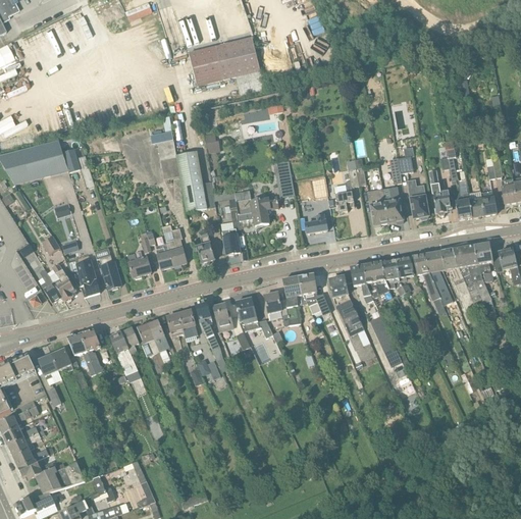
[(0,35),(5,32),(1,22),(6,20),(7,16),(15,12),(17,8),(13,0),(0,0),(0,35)]
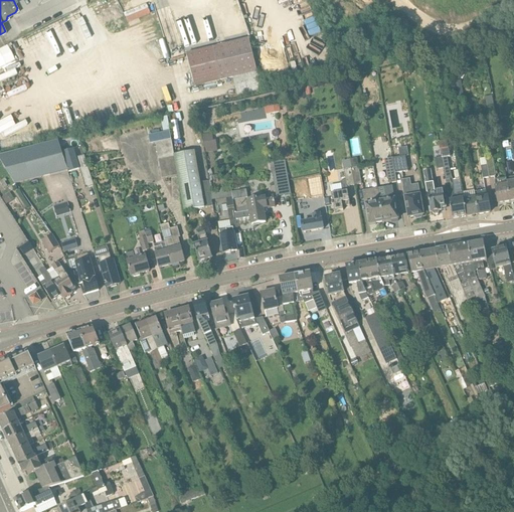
[(118,1),(121,9),(126,7),(123,0),(106,0),(93,6),(96,12),(118,1)]
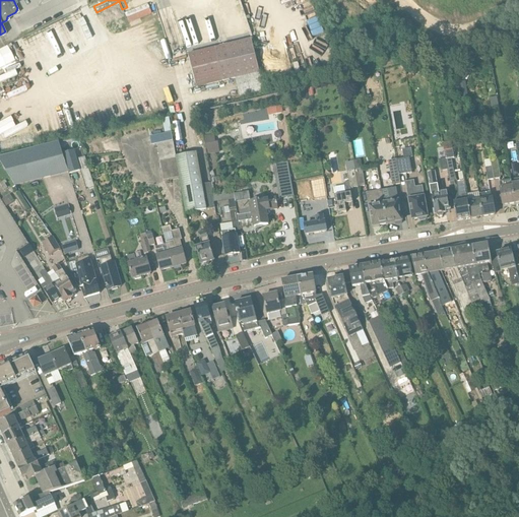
[(149,2),(127,9),(130,20),(152,12),(149,2)]
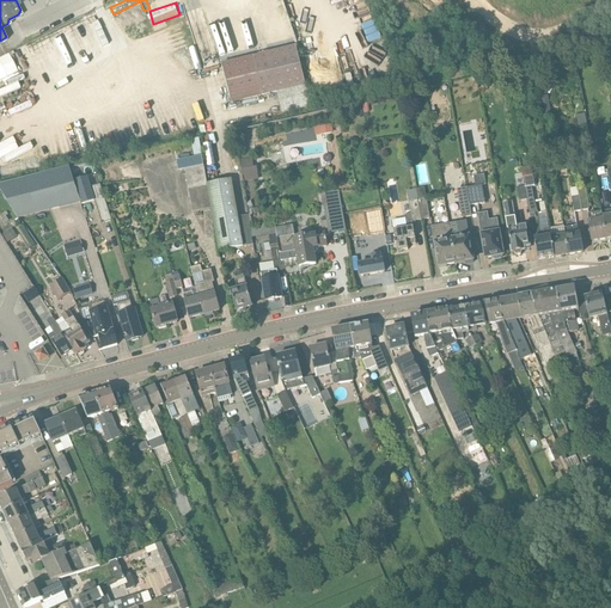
[(275,88),(305,81),(295,43),(220,62),(230,100),(275,88)]
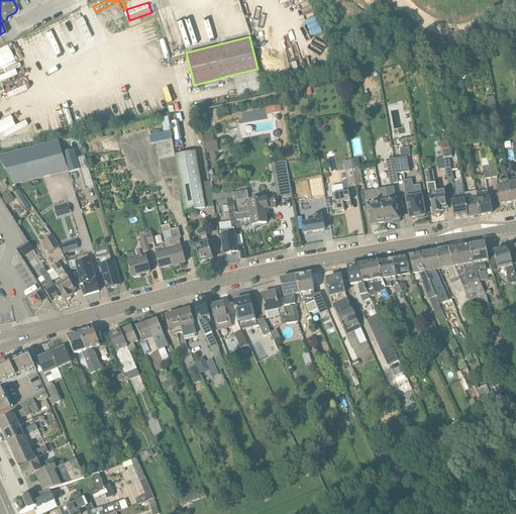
[(178,174),(174,152),(168,115),(161,116),(163,130),(148,133),(149,143),(156,142),(162,177),(178,174)]
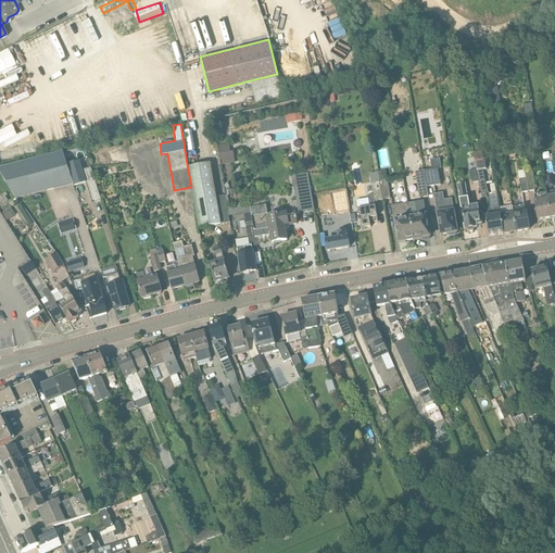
[(234,161),(231,150),(228,150),(227,141),(217,143),(219,158),(221,158),(222,163),(234,161)]
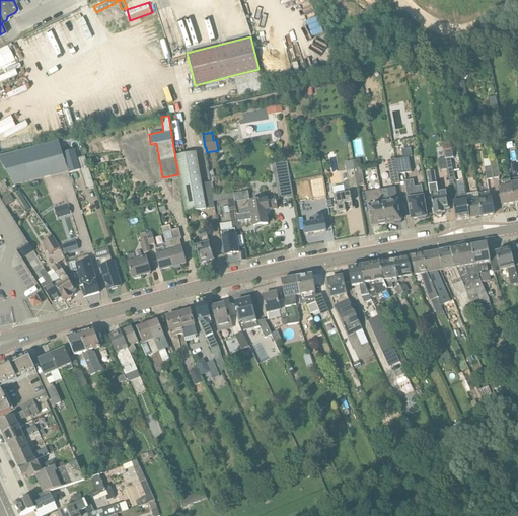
[(446,166),(452,166),(450,156),(452,156),(450,138),(441,139),(444,155),(444,157),(445,157),(446,166)]
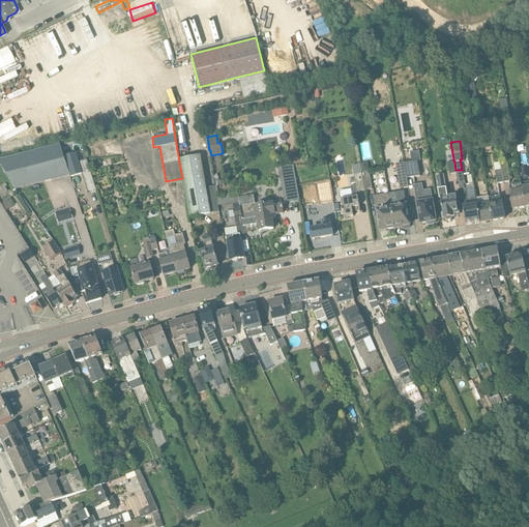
[(0,164),(13,186),(68,173),(59,142),(0,156),(0,164)]
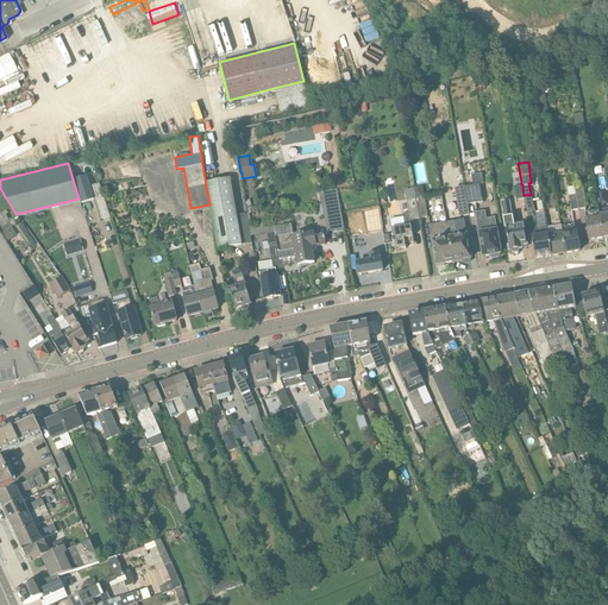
[(95,169),(94,169),(86,171),(100,220),(111,216),(95,169)]
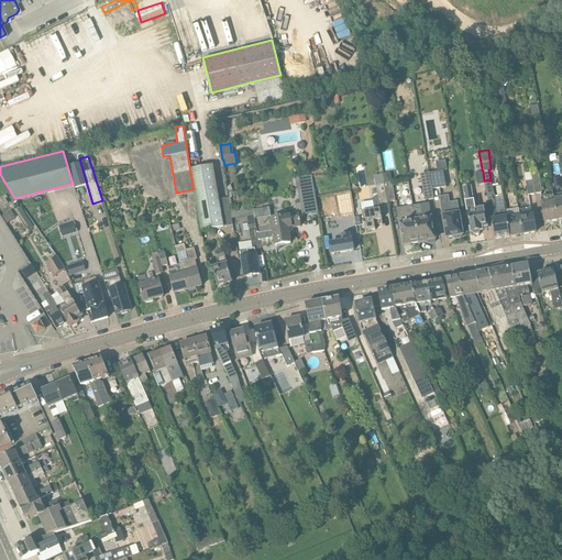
[(79,161),(68,164),(74,186),(86,183),(79,161)]
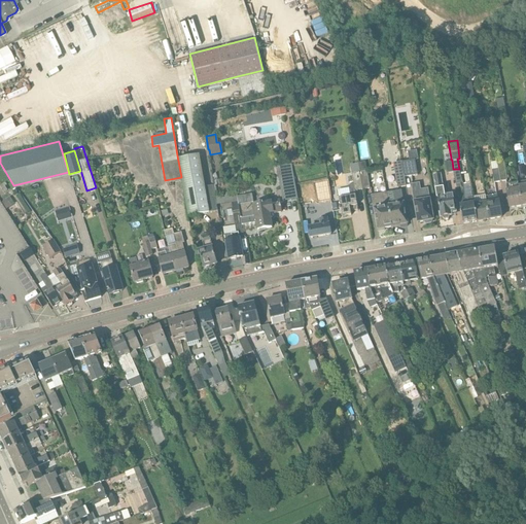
[(177,155),(181,177),(187,214),(209,210),(199,152),(177,155)]
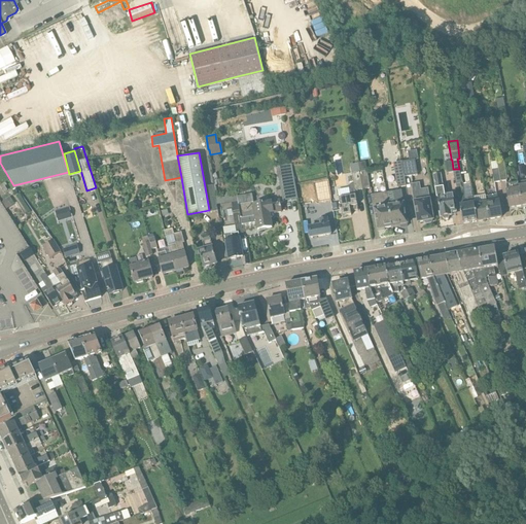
[(404,174),(404,175),(417,172),(414,158),(401,160),(404,174)]
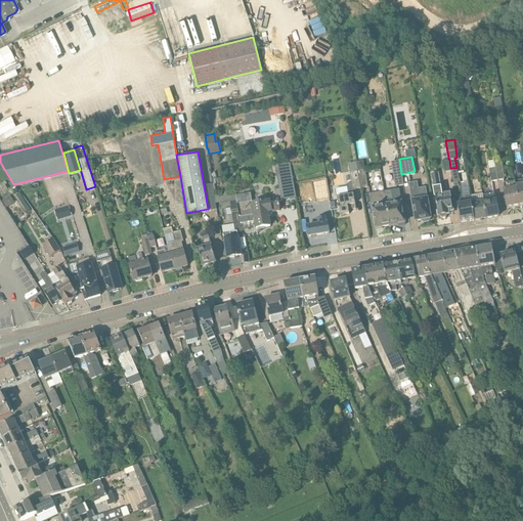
[(441,158),(443,170),(450,168),(449,159),(448,159),(448,157),(441,158)]
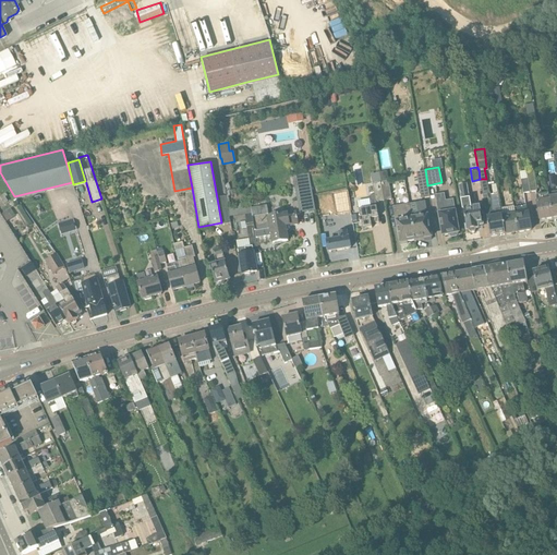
[(527,177),(529,190),(536,189),(532,167),(525,168),(527,177)]
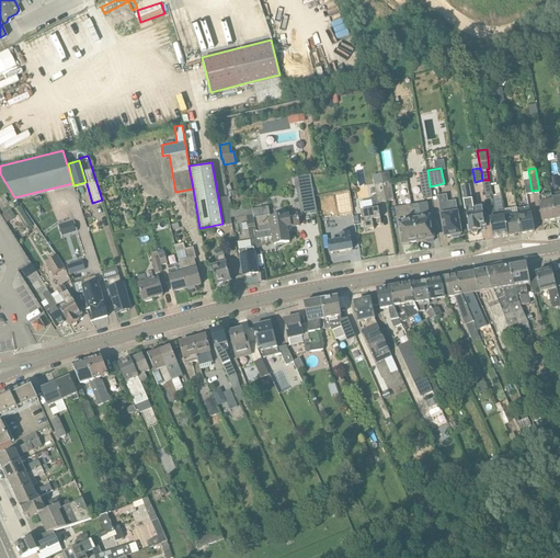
[(362,218),(361,218),(361,221),(362,221),(363,228),(373,227),(372,223),(380,221),(378,211),(377,200),(385,198),(381,180),(380,171),(372,172),(376,194),(369,195),(372,206),(361,209),(362,218)]
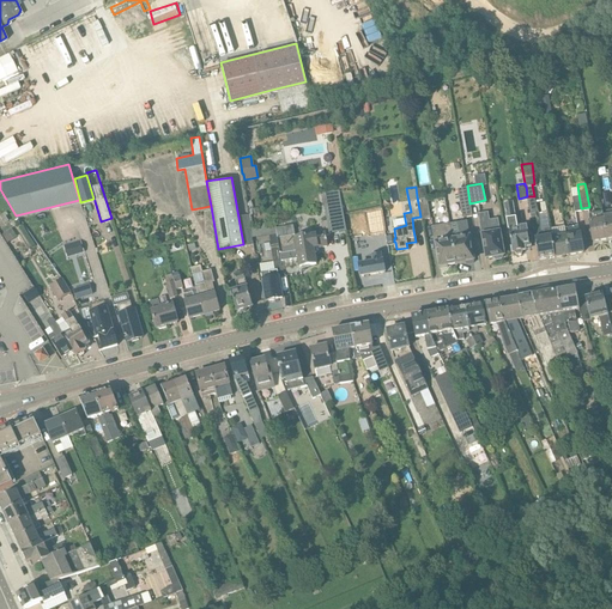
[(339,188),(321,192),(327,231),(345,229),(339,188)]
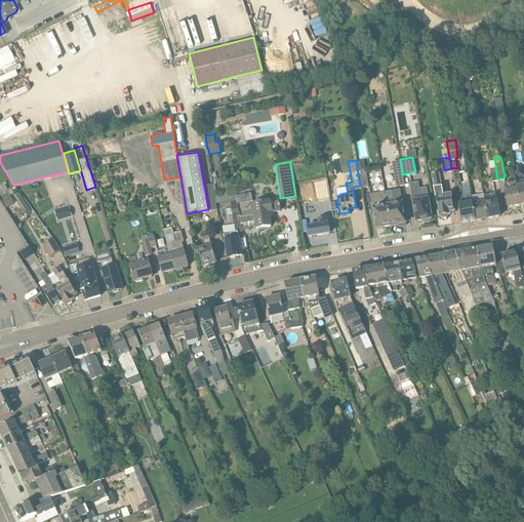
[(491,179),(497,178),(495,166),(489,167),(491,179)]
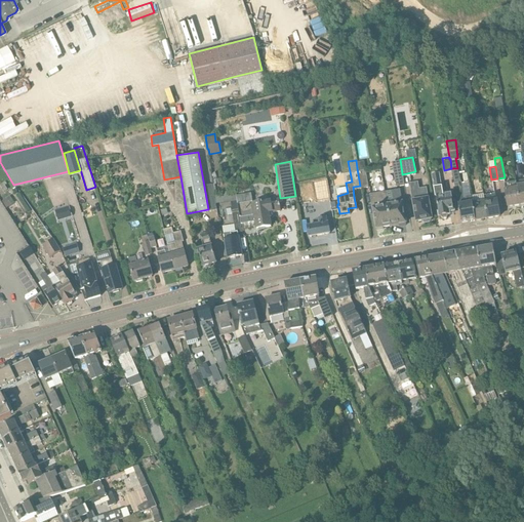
[(357,168),(360,186),(360,187),(367,185),(365,167),(357,168)]
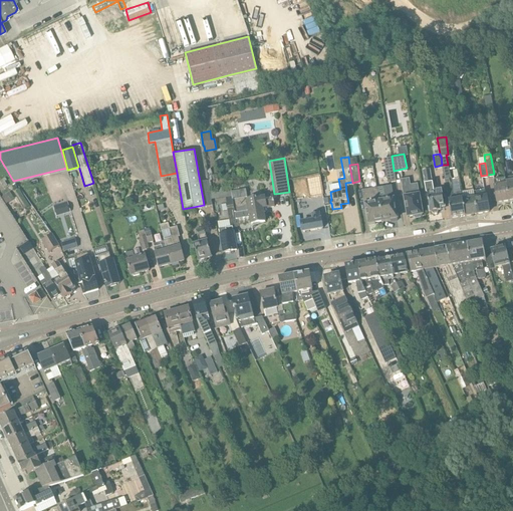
[(429,167),(423,168),(427,201),(429,211),(431,210),(433,213),(437,212),(437,209),(439,209),(439,206),(444,206),(441,189),(435,189),(434,190),(429,167)]
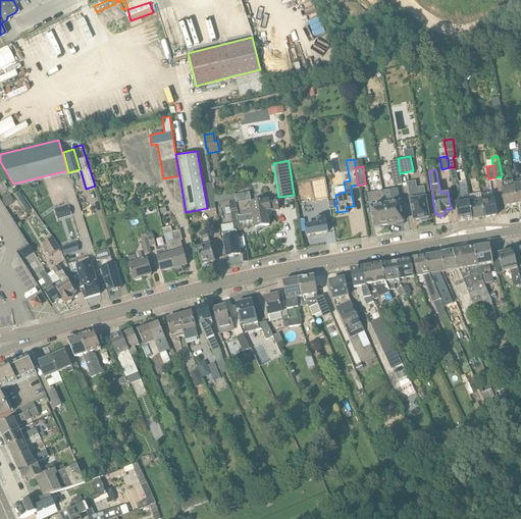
[(520,176),(512,178),(516,201),(520,200),(520,176)]
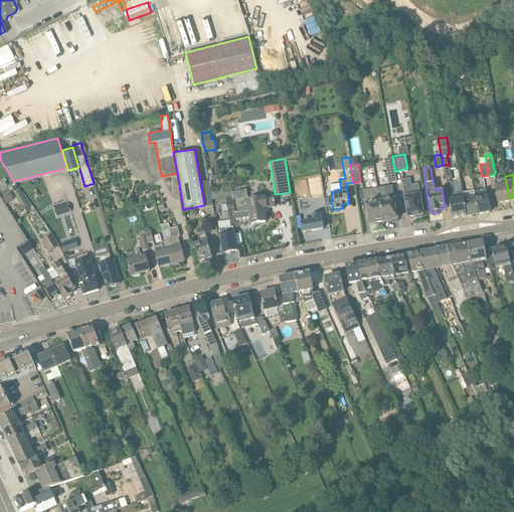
[(451,216),(465,214),(462,195),(461,191),(454,192),(452,176),(445,177),(448,198),(450,206),(451,216)]
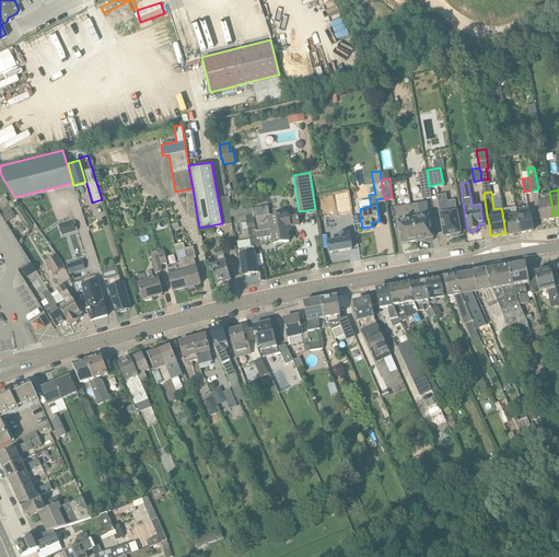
[(540,218),(554,216),(549,192),(537,194),(538,199),(537,200),(540,218)]
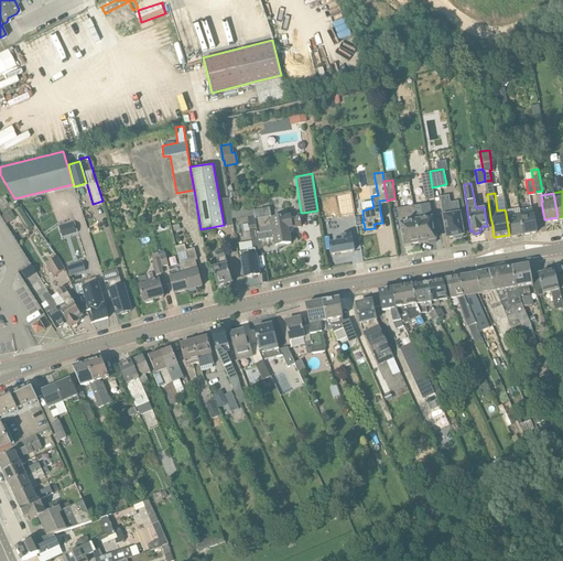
[(415,217),(419,240),(428,239),(429,241),(435,240),(428,201),(420,203),(422,216),(415,217)]
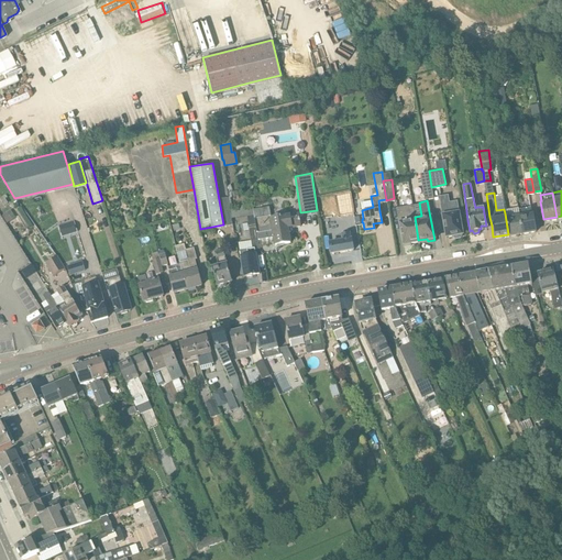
[(449,200),(440,201),(445,235),(452,234),(453,234),(454,237),(460,235),(460,233),(460,232),(461,232),(458,210),(451,211),(449,200)]
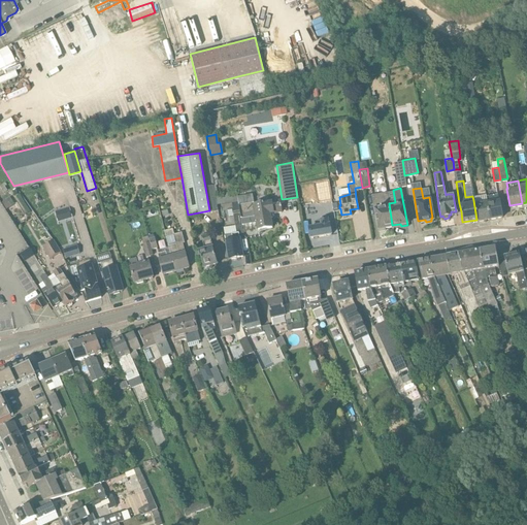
[(384,227),(392,225),(389,203),(387,190),(371,193),(377,230),(384,228),(384,227)]
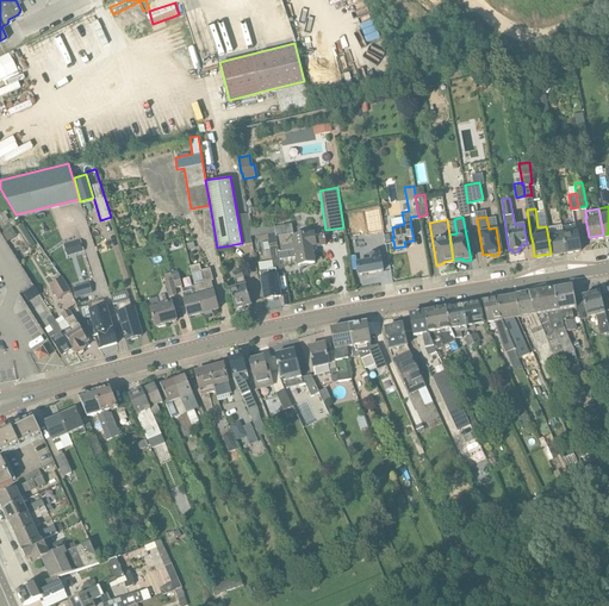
[(563,229),(565,251),(579,249),(575,222),(561,224),(561,229),(563,229)]
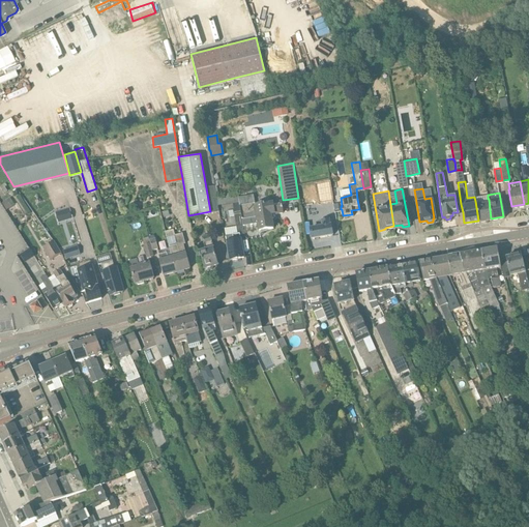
[(9,195),(0,201),(5,208),(13,203),(9,195)]
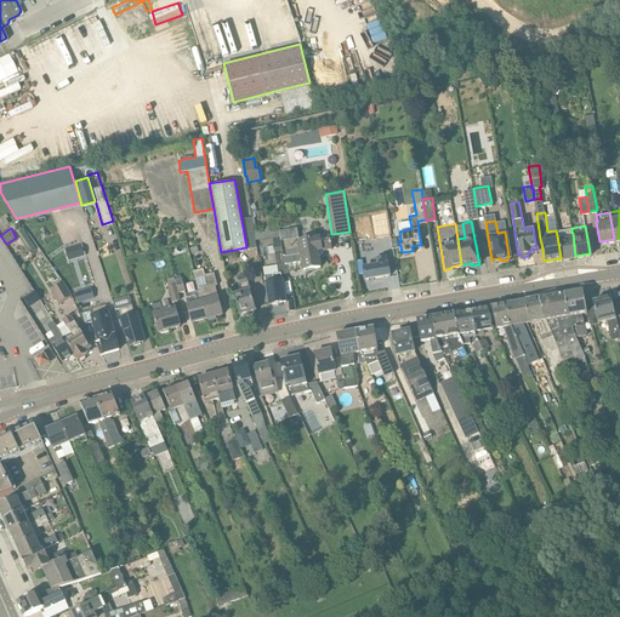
[(280,239),(283,255),(300,252),(302,268),(319,266),(317,253),(320,253),(319,249),(330,246),(328,232),(319,234),(319,235),(299,238),(297,235),(280,239)]
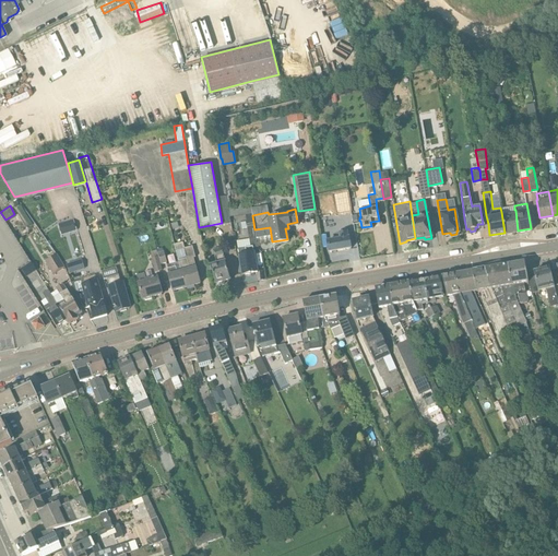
[(505,233),(518,231),(515,210),(514,210),(501,212),(505,233)]
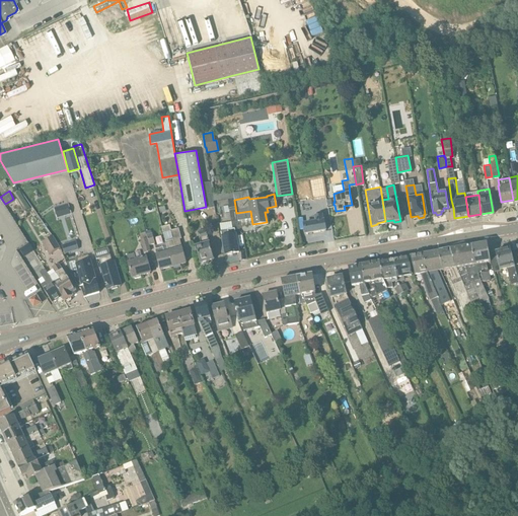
[(56,216),(70,212),(67,201),(53,206),(56,216)]
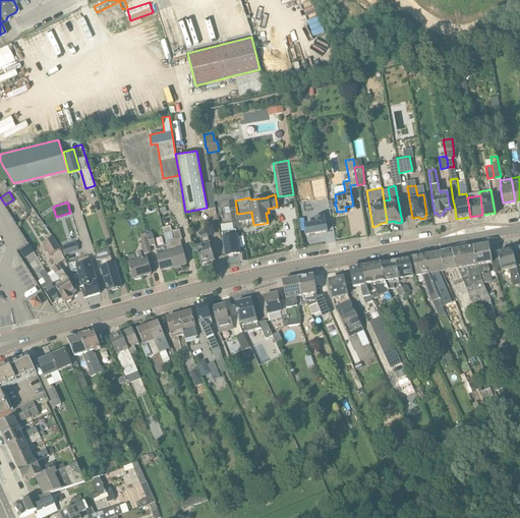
[(229,209),(231,220),(238,219),(236,208),(229,209)]
